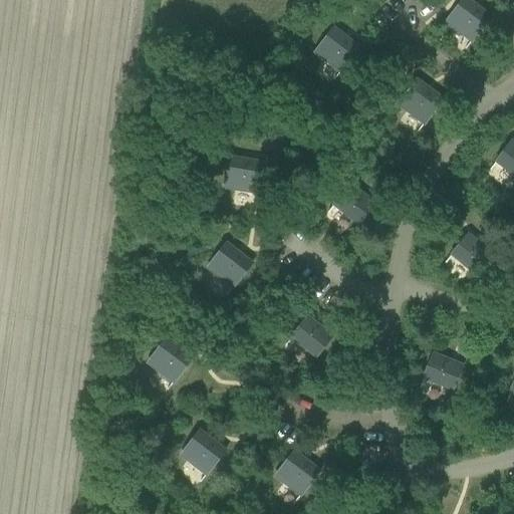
[(491,17),(470,0),(463,0),(447,22),(472,41),(466,48),(467,49),(491,17)]
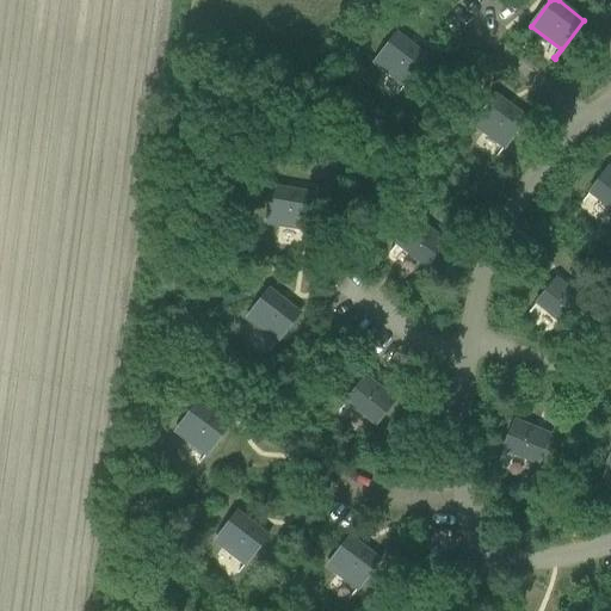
[(397,34),(375,62),(405,85),(397,94),(399,96),(429,56),(397,34)]
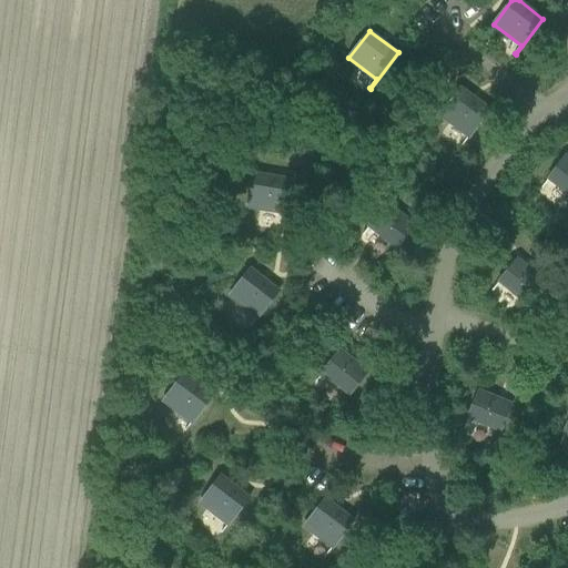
[(462,88),(440,115),(468,137),(463,145),(464,145),(490,109),(462,88)]
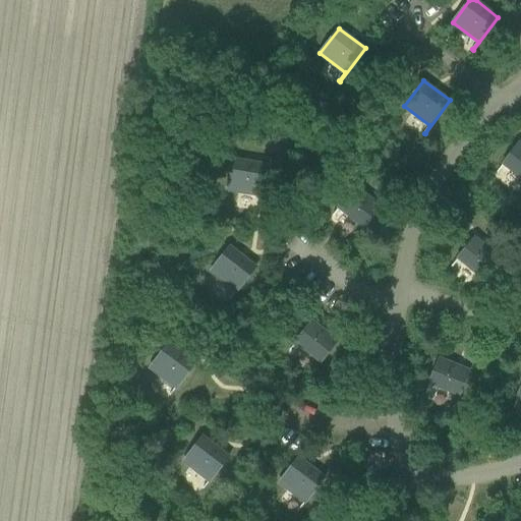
[(520,142),(498,172),(498,173),(505,165),(520,176),(520,142)]
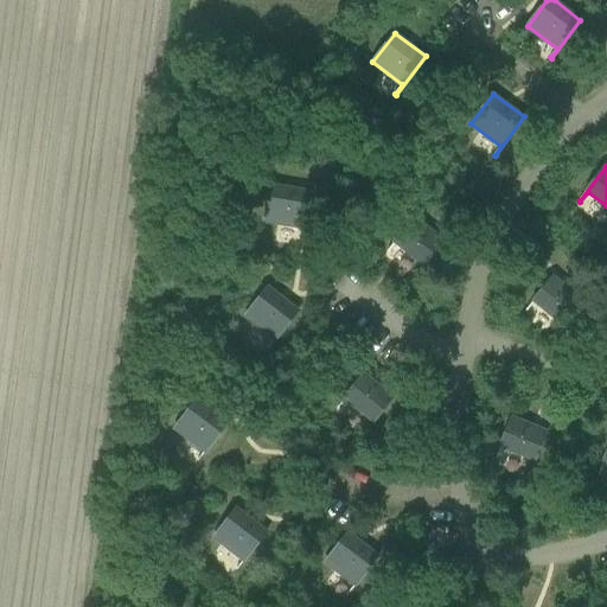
[(308,191),(272,185),(266,222),(301,228),(300,238),(301,240),(308,191)]
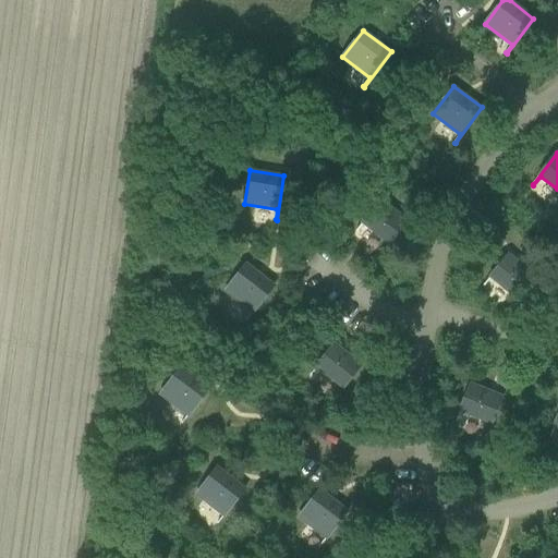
[(380,199),(356,231),(358,232),(364,223),(390,243),(408,220),(380,199)]
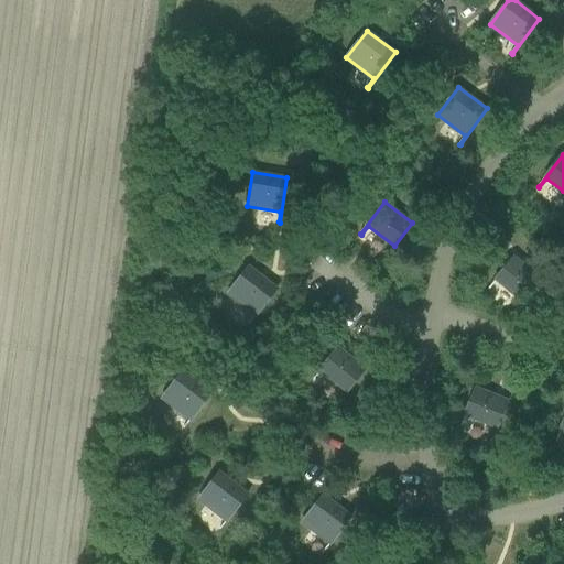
[(514,257),(489,288),(490,289),(497,280),(522,302),(541,279),(514,257)]
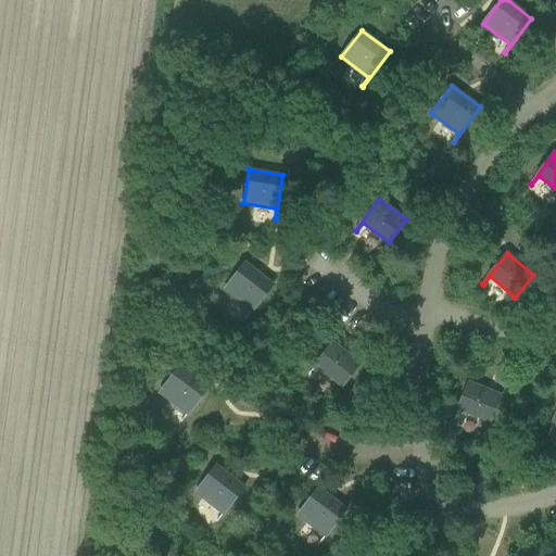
[(274,285),(245,263),(225,290),(252,311),(245,319),(247,319),(274,285)]
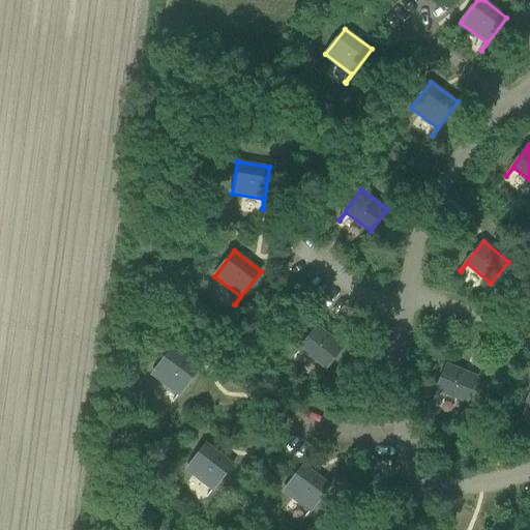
[(318,326),(295,356),(302,349),(326,367),(344,347),(318,326)]
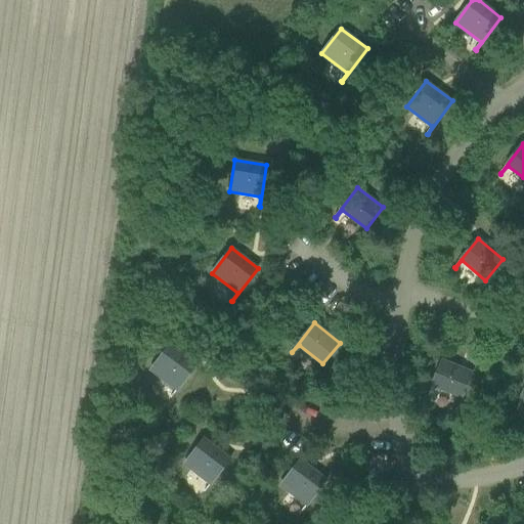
[(197,364),(171,345),(151,370),(177,389),(171,397),(172,398),(197,364)]
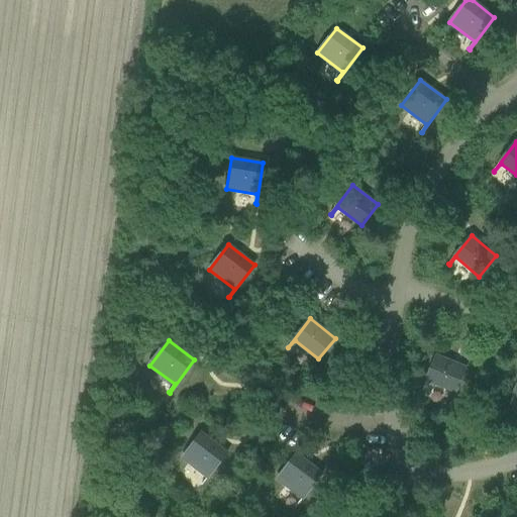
[(436,355),(423,390),(424,390),(427,381),(456,392),(466,368),(436,355)]
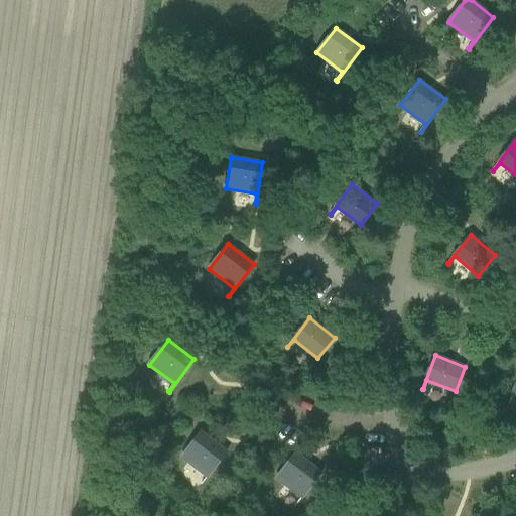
[(227,452),(202,432),(182,457),(207,477),(202,484),(202,485),(227,452)]
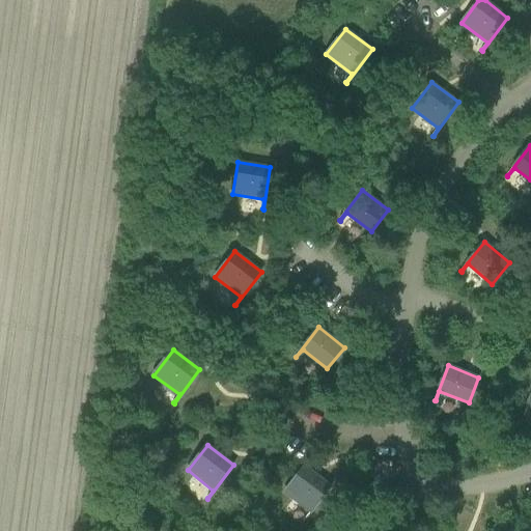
[(305,466),(285,492),(311,511),(305,520),(306,520),(331,486),(305,466)]
